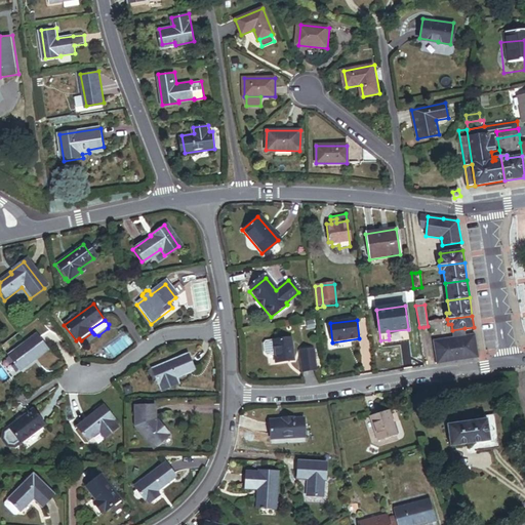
[(430,334),(442,332),(440,320),(429,322),(430,334)]
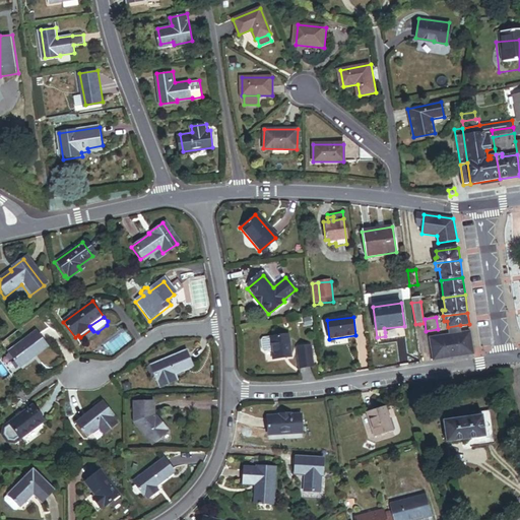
[(449,334),(429,337),(432,361),(474,354),(470,330),(461,332),(460,325),(448,327),(449,334)]
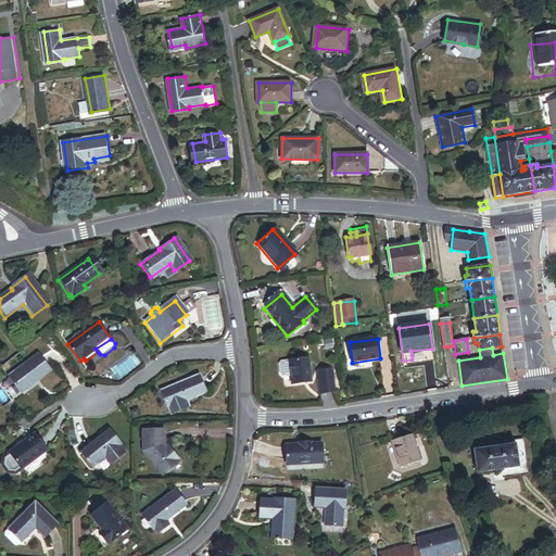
[(8,378),(20,394),(48,374),(36,356),(8,378)]
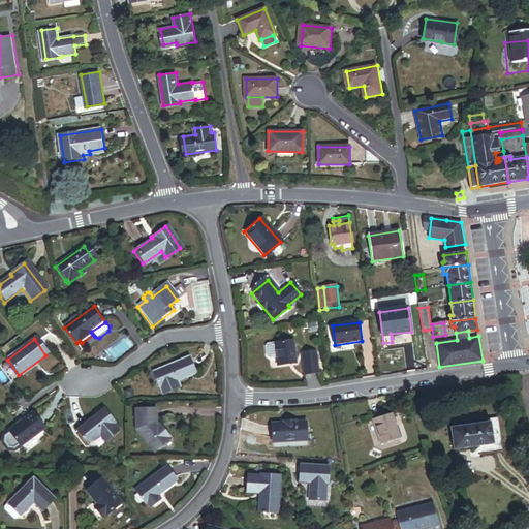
[(293,366),(291,342),(271,345),(263,346),(261,349),(263,359),(266,361),(273,361),(274,368),(293,366)]
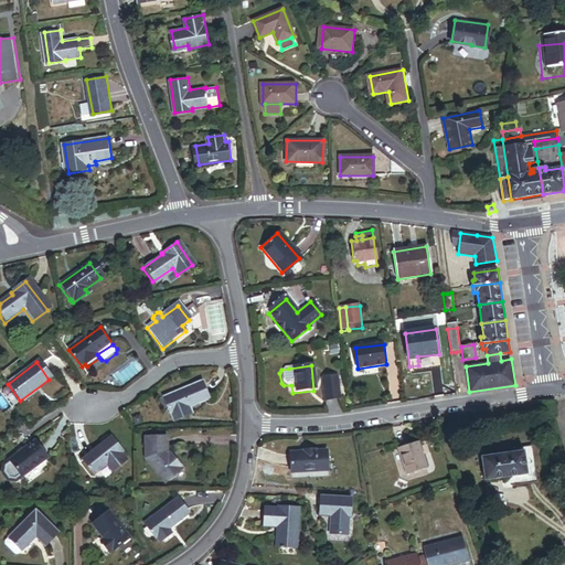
[(324,401),(338,398),(336,377),(321,379),(324,401)]
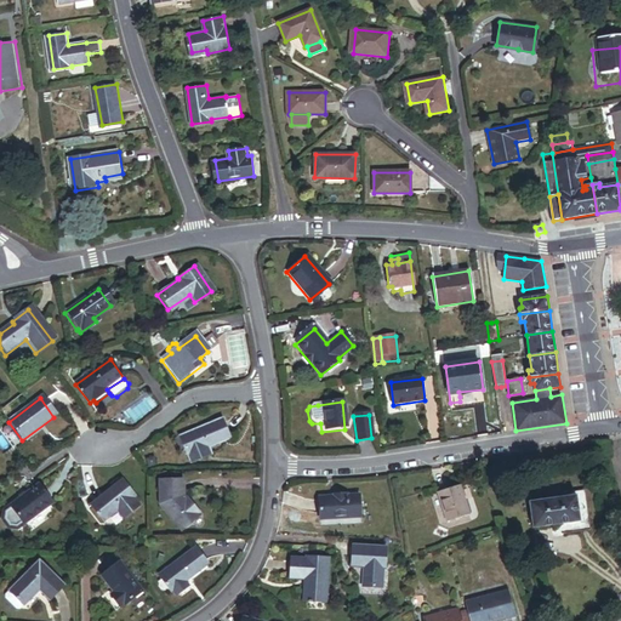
[(208,450),(229,440),(221,422),(180,439),(191,466),(205,460),(201,453),(208,450)]
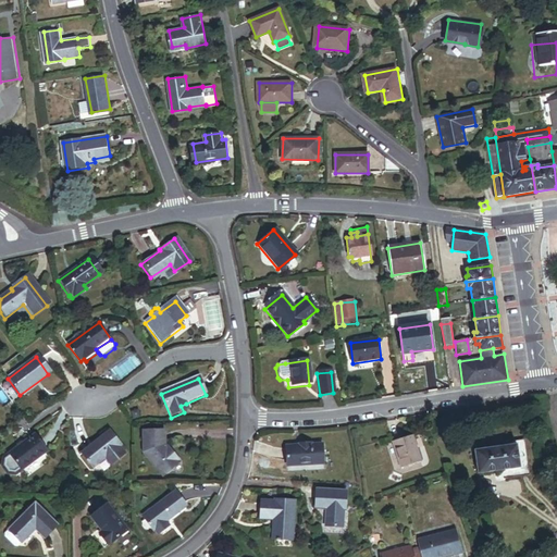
[(539,410),(548,408),(547,396),(533,397),(539,410)]
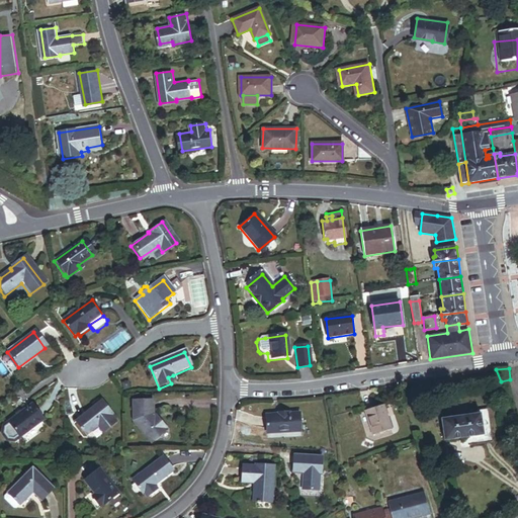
[(157,417),(155,417),(153,415),(153,402),(133,403),(133,423),(150,445),(166,432),(165,431),(166,430),(157,417)]
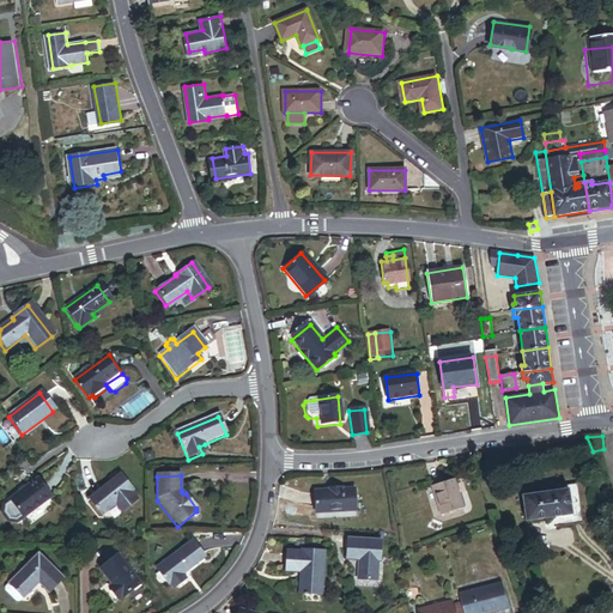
[(122,515),(137,503),(131,495),(133,493),(120,478),(90,503),(102,517),(115,508),(122,515)]
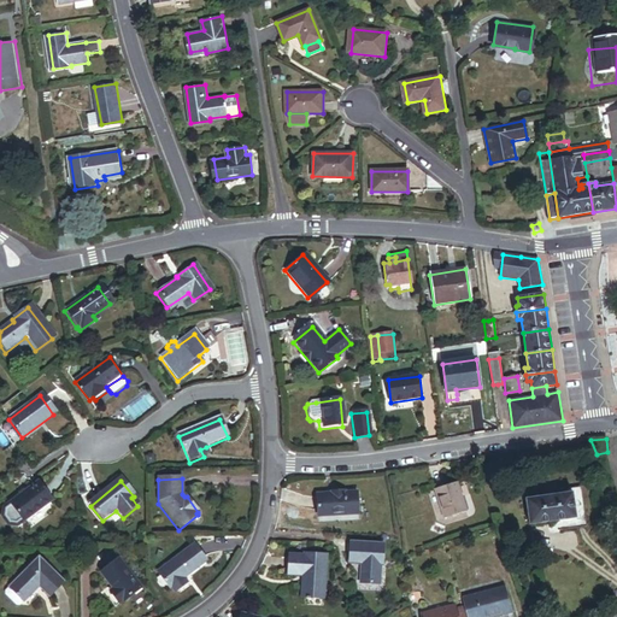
[(444,519),(465,512),(456,483),(434,491),(444,519)]
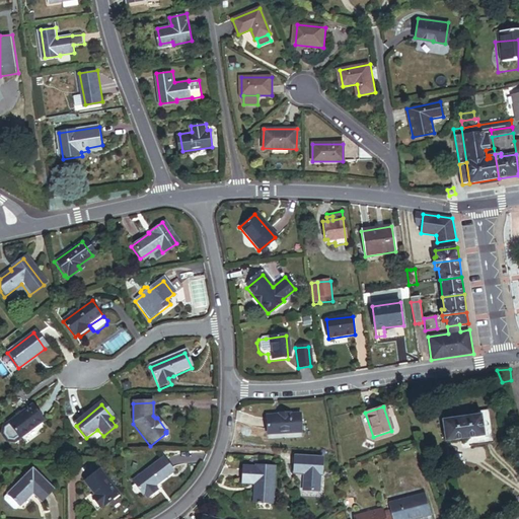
[(31,409),(2,430),(1,437),(6,444),(13,445),(43,424),(31,409)]
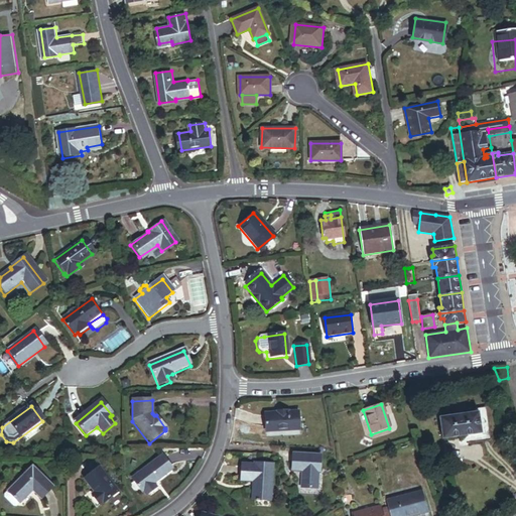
[(484,441),(492,440),(487,407),(476,409),(477,412),(480,412),(483,433),(484,441)]
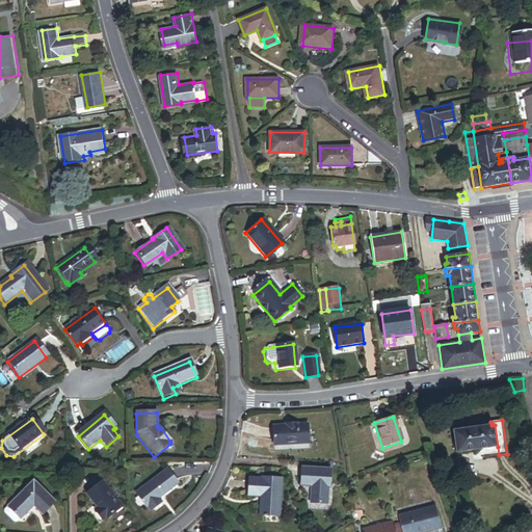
[(272,445),(308,443),(307,424),(295,425),(295,424),(285,425),(285,426),(271,427),(272,445)]
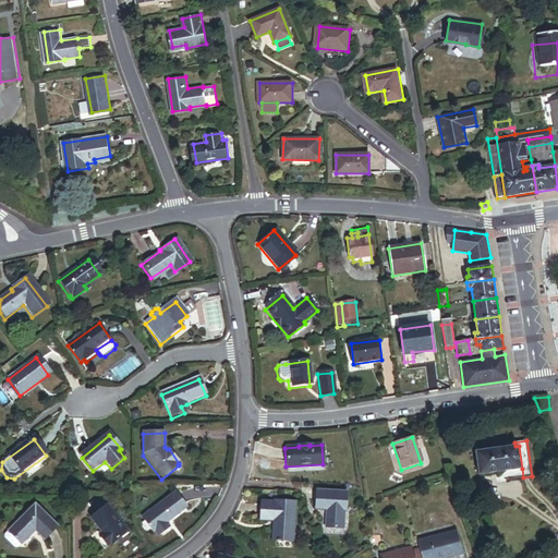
[(480,475),(522,469),(519,446),(516,446),(476,452),(480,475)]
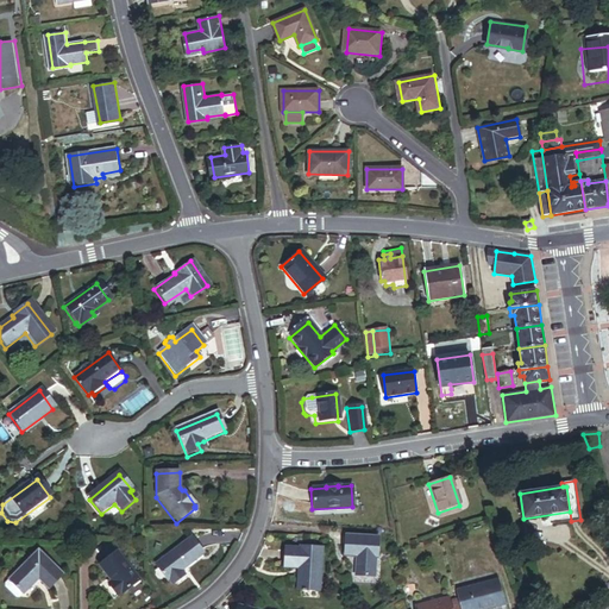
[(356,576),(374,576),(375,558),(376,558),(377,538),(345,537),(345,557),(357,557),(356,576)]
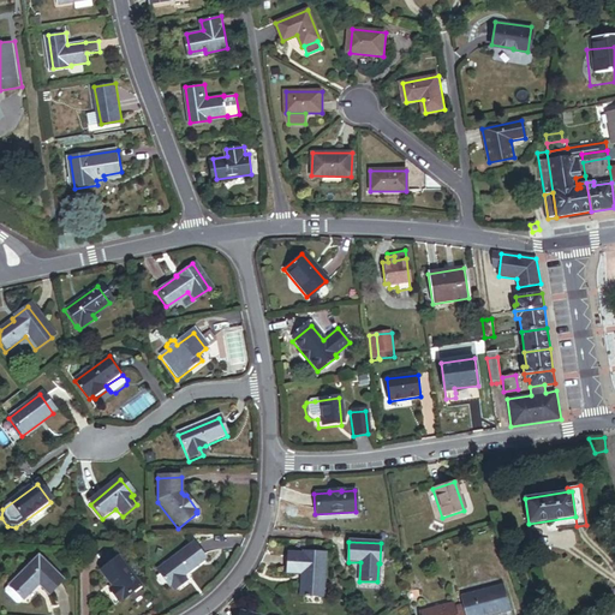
[(185,583),(181,578),(204,561),(192,545),(156,573),(168,589),(169,587),(173,592),(185,583)]
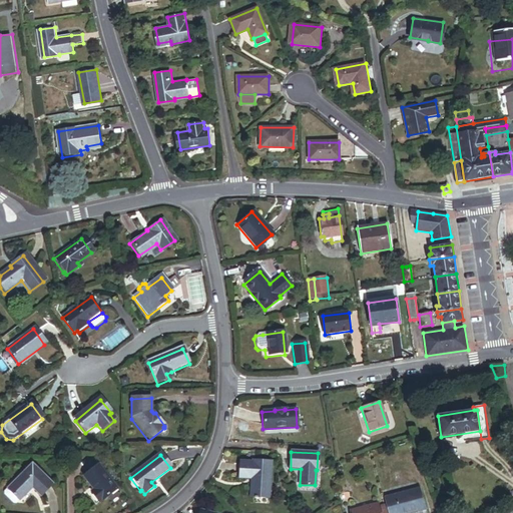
[(250,496),(269,496),(270,461),(251,460),(251,462),(240,462),(239,477),(251,477),(250,496)]
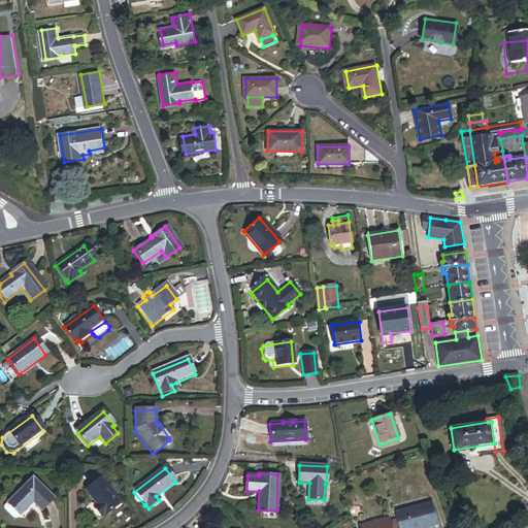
[(39,513),(53,501),(32,479),(6,502),(18,516),(31,503),(39,513)]
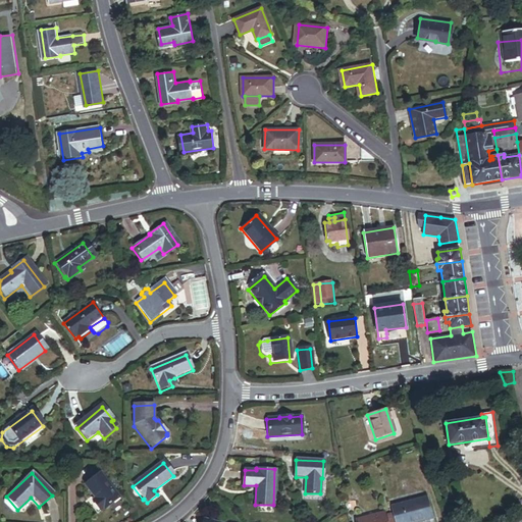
[(107,500),(114,496),(99,475),(85,485),(95,500),(92,503),(99,512),(102,510),(103,511),(111,505),(107,500)]
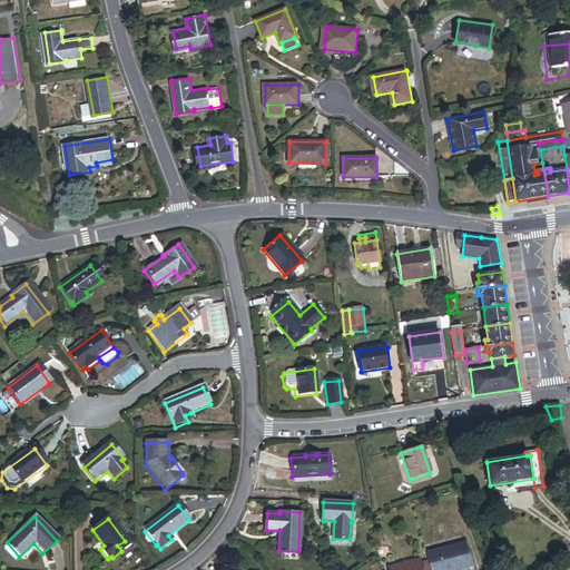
[(440,569),(458,569),(474,566),(469,541),(428,552),(432,569),(438,569),(440,569)]
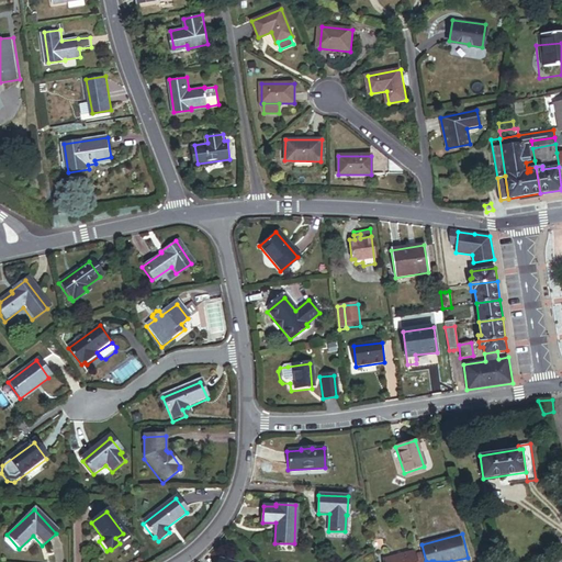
[(19,549),(7,535),(2,539),(2,544),(9,552),(14,552),(19,549)]
